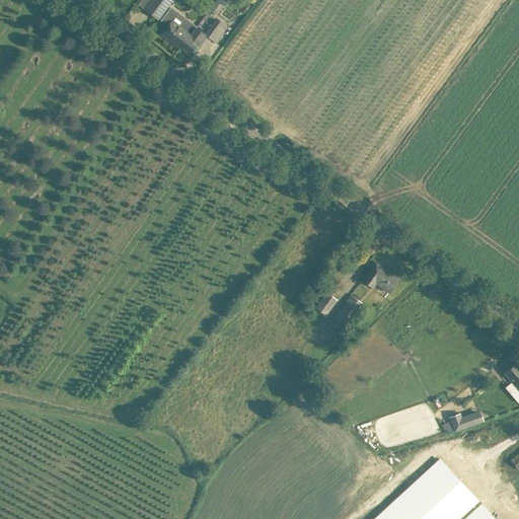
[(149,0),(143,8),(158,19),(172,0),(149,0)]
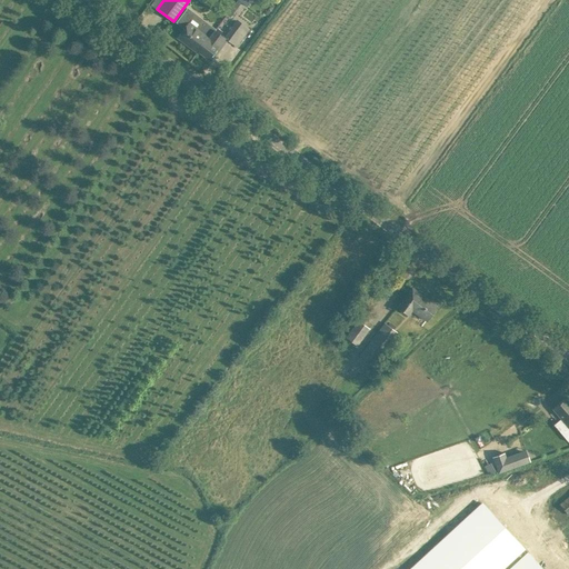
[(178,21),(176,23),(182,28),(177,35),(183,40),(183,39),(191,46),(199,51),(209,39),(209,38),(195,28),(201,19),(187,8),(179,19),(178,21)]
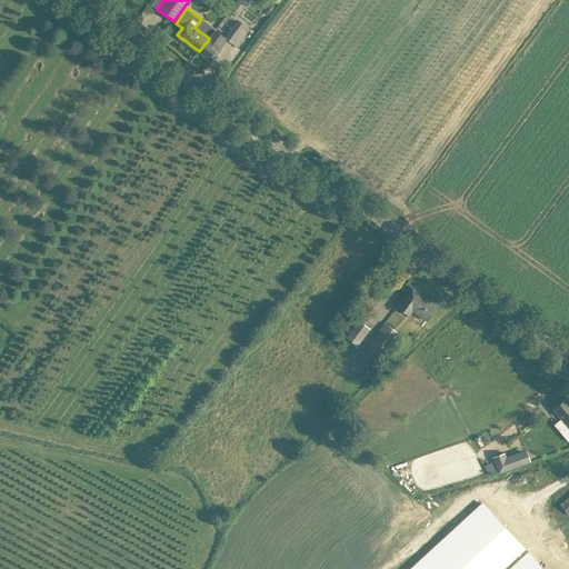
[(242,38),(250,29),(246,26),(241,31),(233,26),(227,35),(217,27),(209,38),(209,39),(199,51),(208,59),(213,53),(215,51),(218,53),(228,40),(236,47),(242,38)]
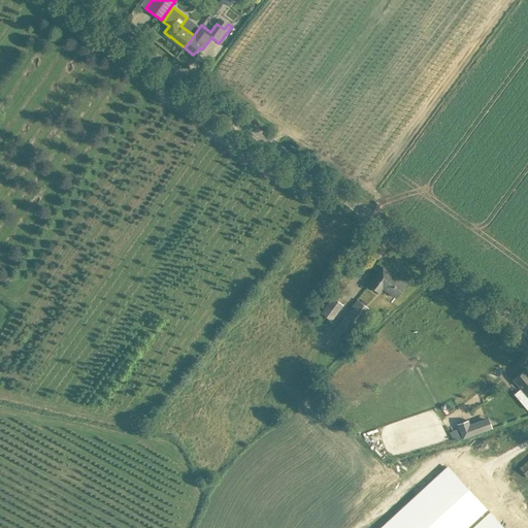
[(383,266),(369,285),(380,293),(377,296),(390,305),(404,286),(396,279),(395,281),(392,278),(395,275),(383,266)]
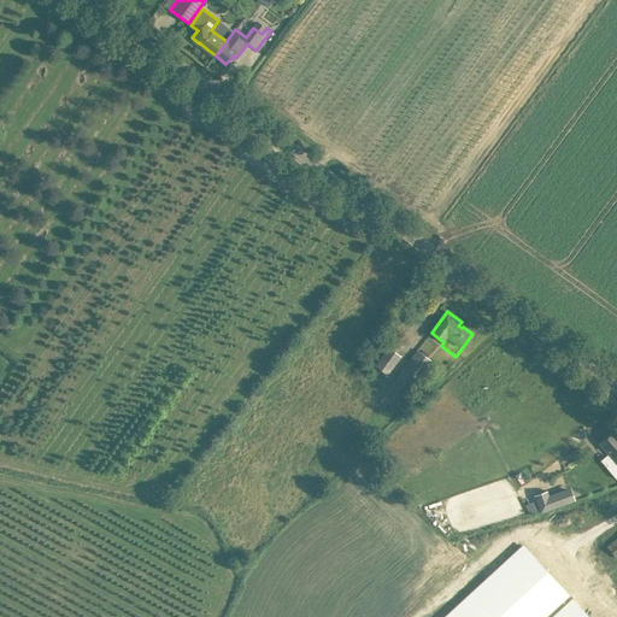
[(375,365),(387,375),(401,357),(389,347),(375,365)]
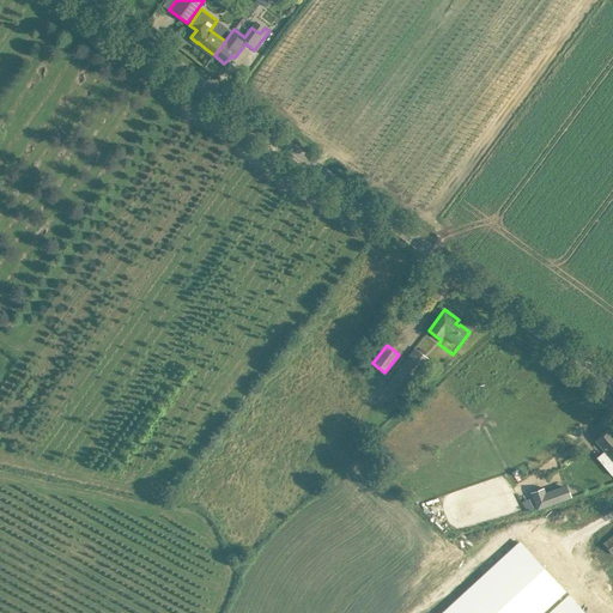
[(414,349),(384,388),(400,400),(430,359),(414,349)]
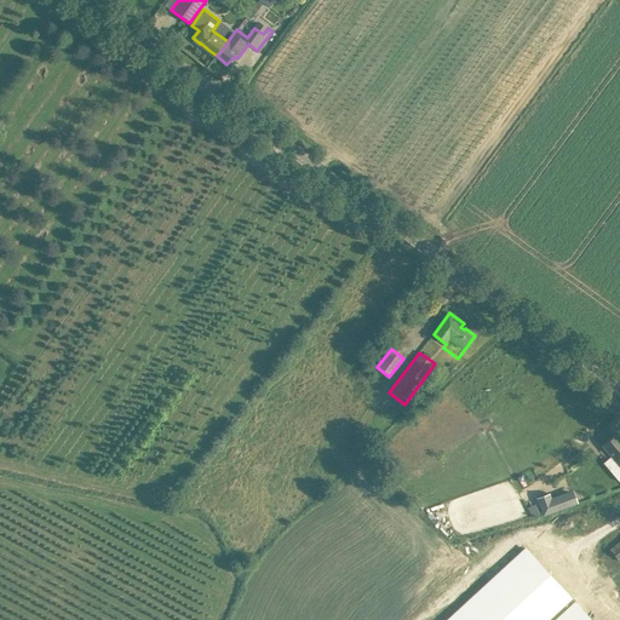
[(619,482),(619,481),(619,437),(616,434),(602,445),(612,455),(603,463),(619,482)]
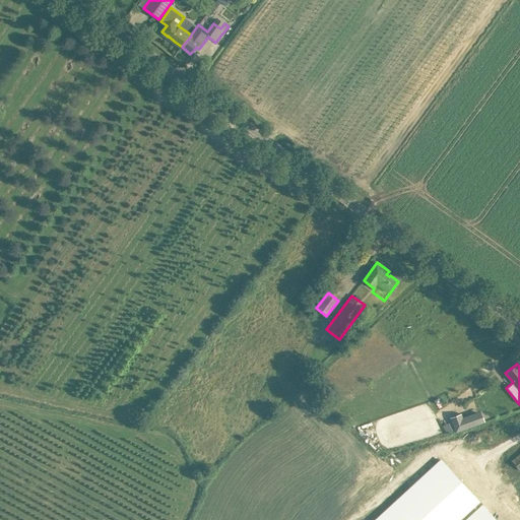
[(461,413),(450,417),(454,429),(455,433),(484,421),(482,414),(464,420),(462,417),(461,413)]
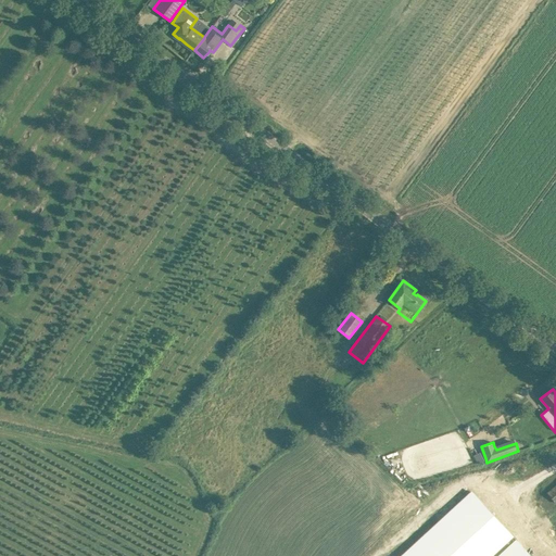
[(551,555),(488,480),(395,555),(551,555)]
